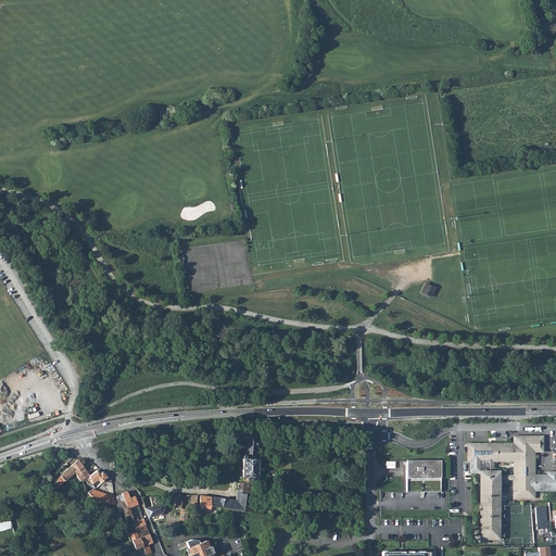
[(425,282),(420,292),(431,298),(436,287),(425,282)]
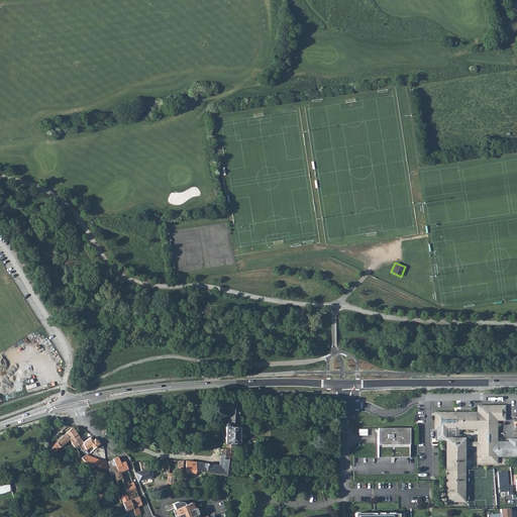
[(221,448),(220,455),(228,456),(228,460),(235,461),(235,444),(239,444),(240,426),(237,426),(239,400),(230,399),(228,423),(227,423),(226,423),(225,423),(225,424),(224,425),(225,425),(225,427),(225,448),(221,448)]
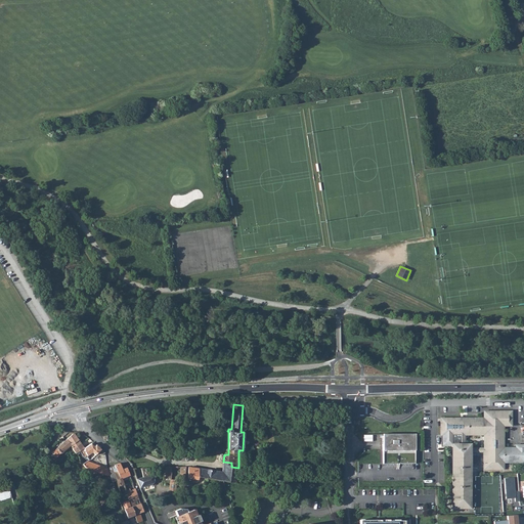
[(523,447),(512,447),(503,447),(503,425),(511,425),(511,411),(491,411),(487,416),(484,419),(447,419),(447,421),(441,421),(441,434),(443,434),(462,434),(462,444),(451,444),(451,451),(465,451),(465,455),(470,455),(470,451),(484,451),(484,469),(504,469),(503,463),(512,463),(512,462),(523,462),(523,447)]
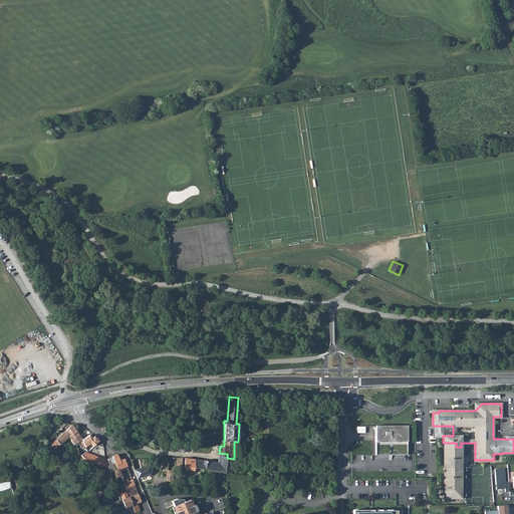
[(71,425),(65,431),(68,436),(74,444),(74,445),(77,443),(81,440),(81,441),(82,441),(82,440),(80,438),(71,425)]
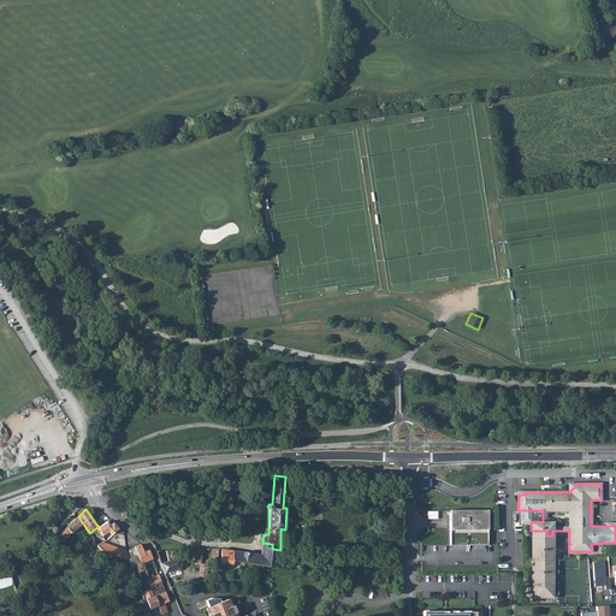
[(450,528),(450,545),(487,545),(487,510),(450,510),(450,528)]
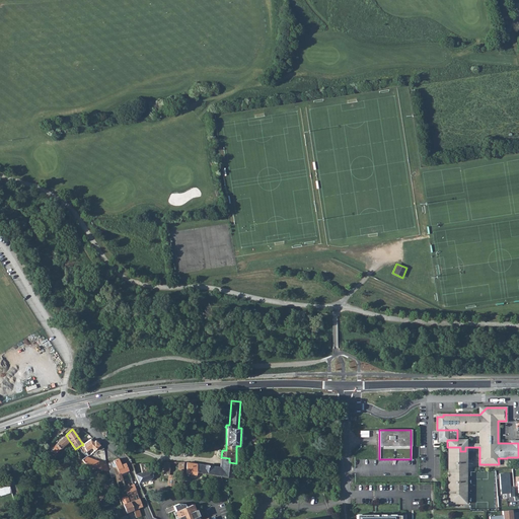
[(457,430),(439,430),(439,440),(447,440),(457,440),(457,430)]
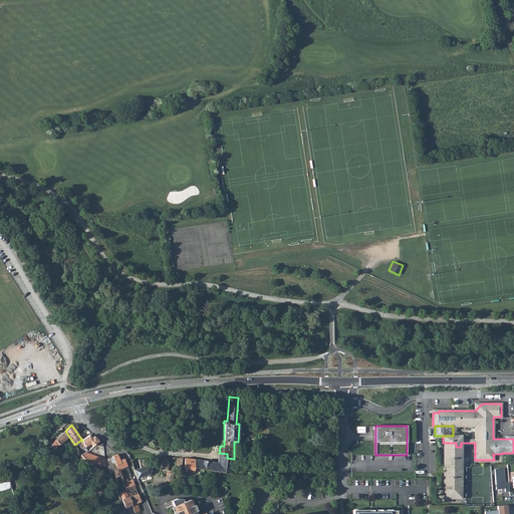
[(51,446),(54,450),(68,436),(65,431),(64,432),(55,441),(56,442),(51,446)]
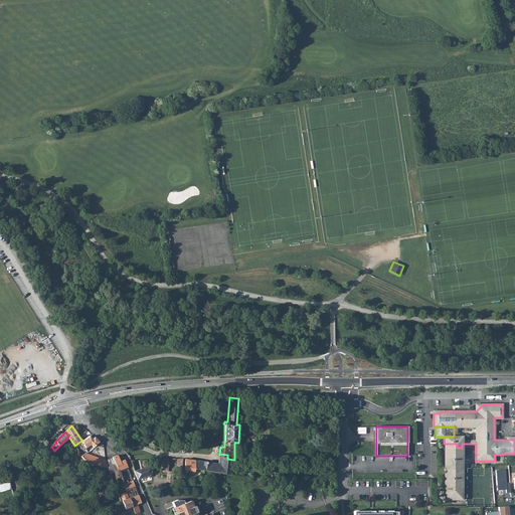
[(81,441),(77,444),(82,450),(91,445),(94,448),(96,445),(98,444),(100,442),(95,437),(94,439),(93,439),(90,436),(82,441),(82,442),(81,442),(81,441)]
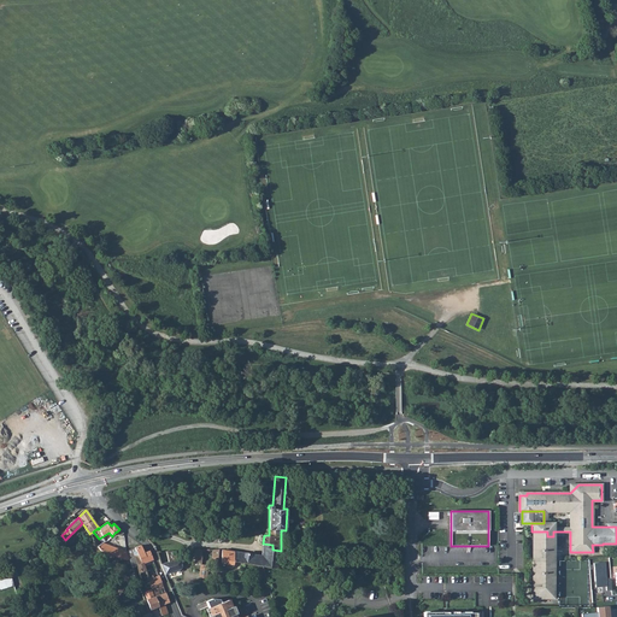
[(547,536),(547,532),(532,532),(533,598),(553,598),(553,536),(547,536)]
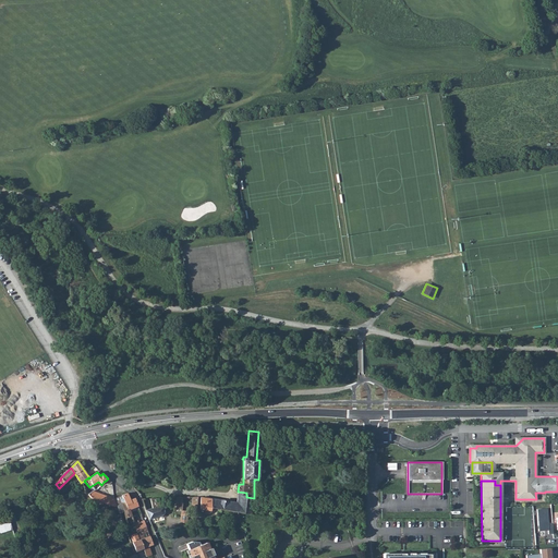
[(88,494),(92,498),(113,507),(117,505),(114,499),(93,492),(88,494)]
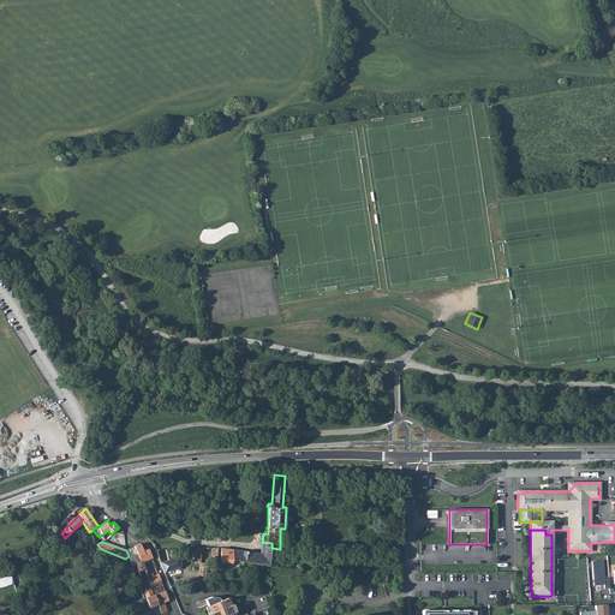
[(262,565),(269,566),(272,548),(272,543),(262,542),(261,554),(260,565),(262,565)]
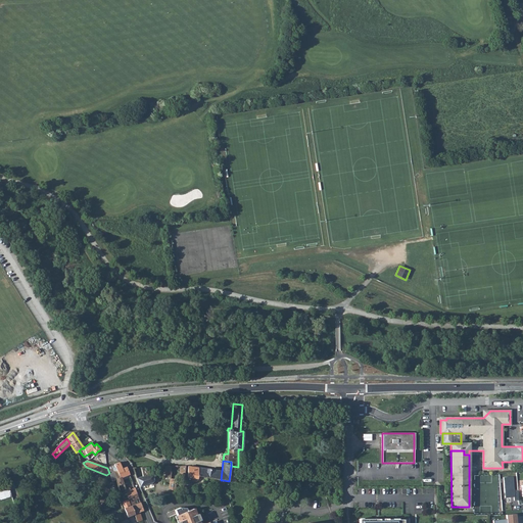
[(114,465),(120,478),(121,477),(121,478),(129,475),(126,467),(122,468),(120,463),(114,465)]
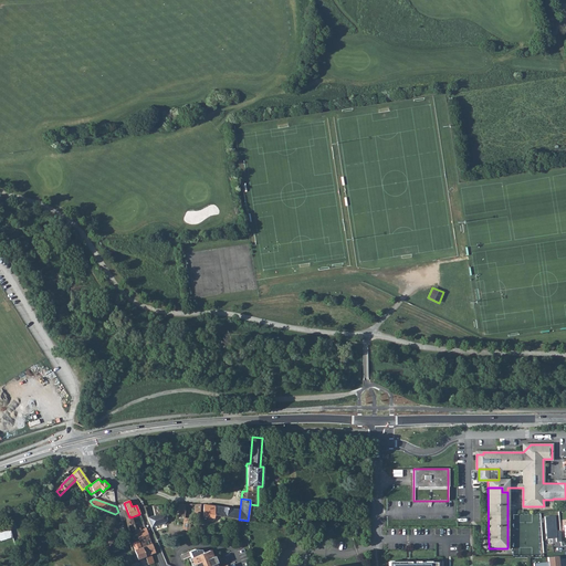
[(118,512),(122,521),(125,519),(128,530),(129,534),(136,532),(135,530),(132,520),(130,517),(130,516),(129,517),(124,503),(116,505),(116,506),(118,512)]
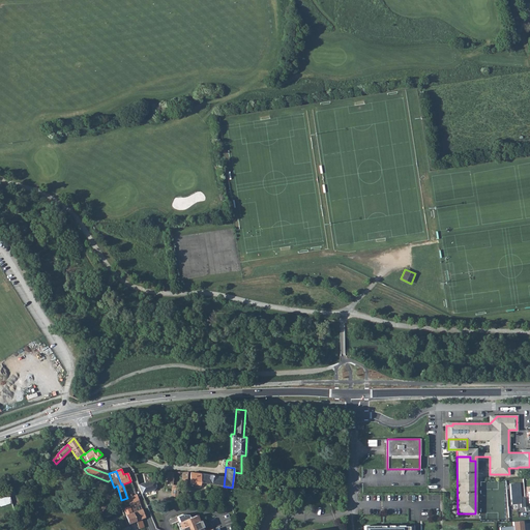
[(190,472),(189,483),(200,486),(200,482),(224,487),(225,477),(190,472)]
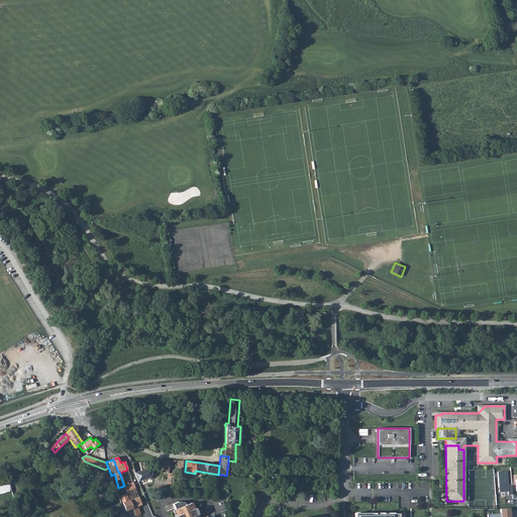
[(226,476),(234,477),(235,461),(228,460),(226,476)]
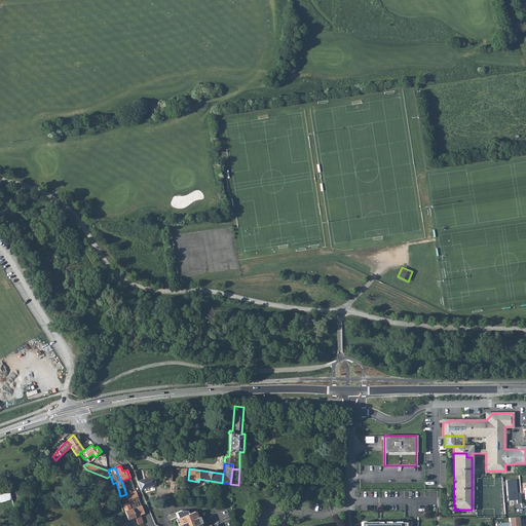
[(144,480),(152,478),(151,476),(153,476),(152,470),(142,470),(144,480)]
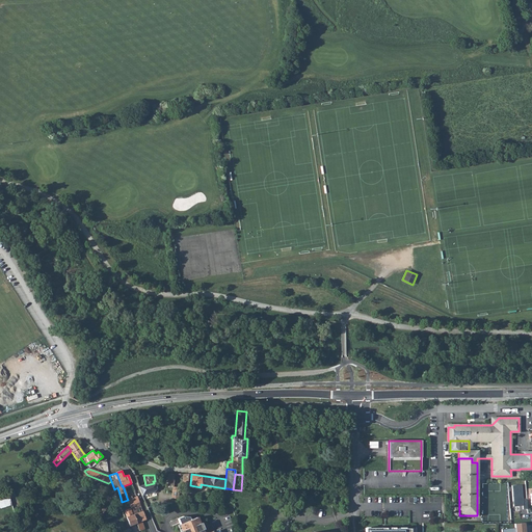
[(138,486),(142,496),(155,490),(157,488),(156,483),(154,483),(145,485),(138,486)]
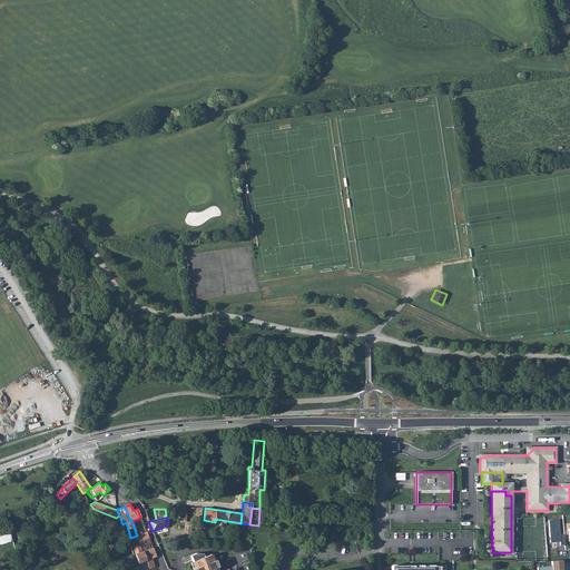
[(559,520),(549,521),(550,542),(560,541),(560,546),(564,546),(563,534),(560,534),(559,520)]
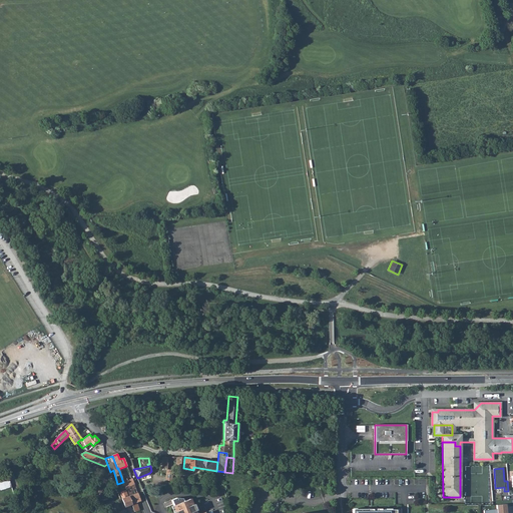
[(131,478),(127,480),(126,481),(123,482),(125,487),(134,484),(131,478)]
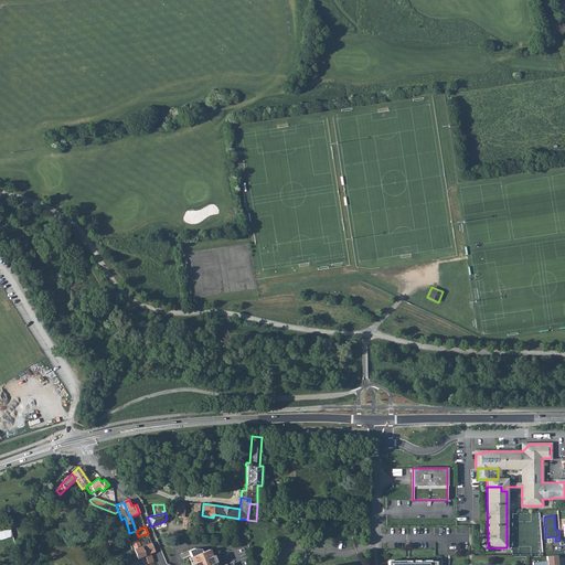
[(0,539),(12,537),(11,529),(0,530),(0,539)]
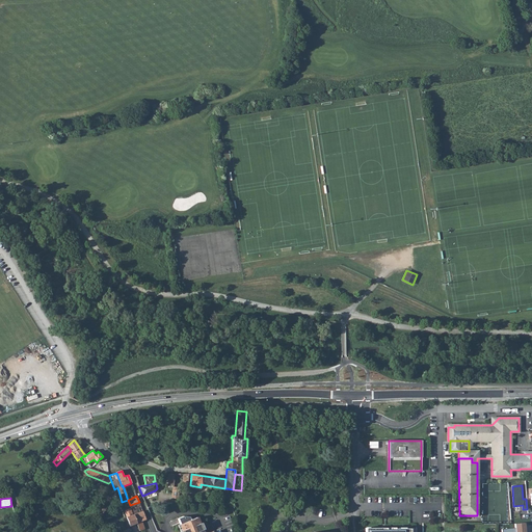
[(136,523),(139,531),(144,529),(141,521),(145,519),(142,510),(140,511),(138,507),(140,506),(139,502),(130,505),(133,514),(136,523)]
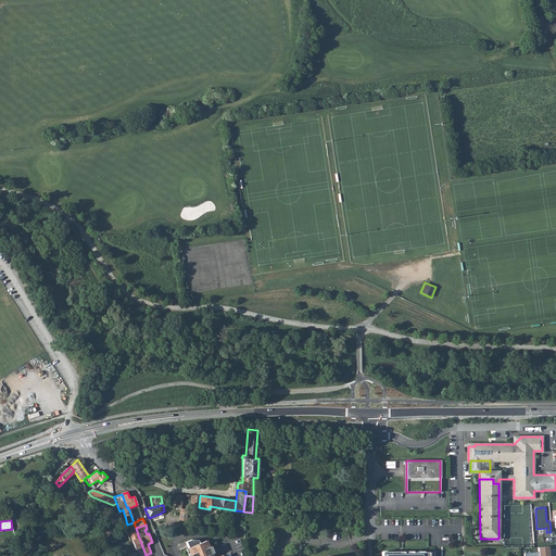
[(131,540),(135,550),(142,546),(139,538),(138,538),(136,531),(129,533),(131,540)]
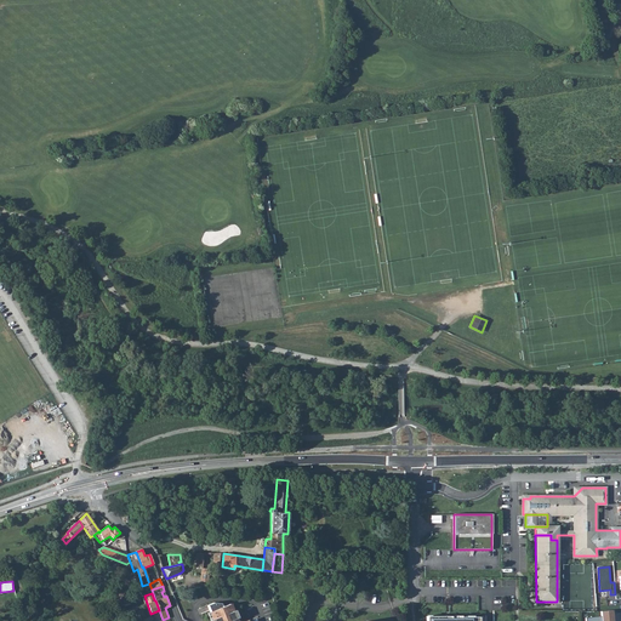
[(214,603),(208,605),(214,620),(235,620),(229,604),(222,607),(221,603),(214,603)]
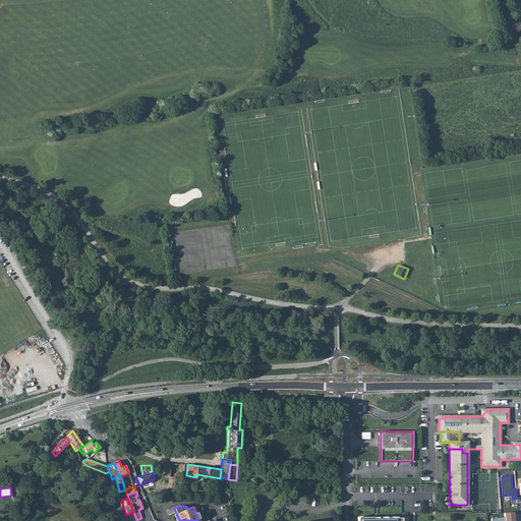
[(515,520),(515,512),(505,513),(505,518),(493,518),(491,520),(515,520)]
